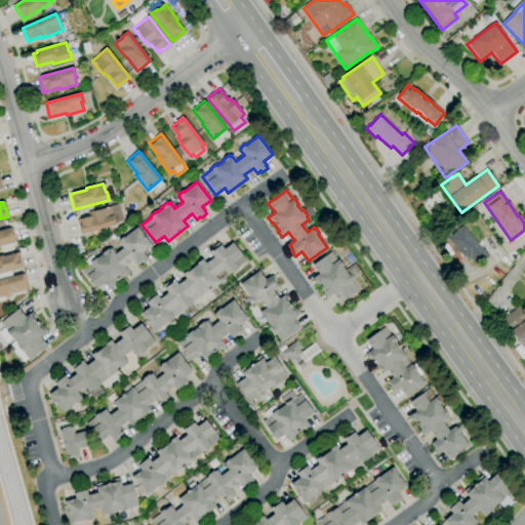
[(80,234),(77,219),(89,216),(88,214),(93,213),(93,211),(110,207),(111,207),(119,205),(123,221),(115,225),(80,234)]
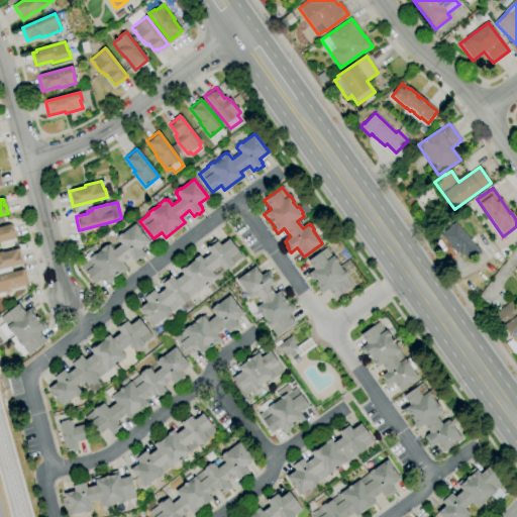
[(467,261),(462,255),(463,255),(461,252),(459,254),(457,252),(456,253),(440,234),(455,222),(481,253),(475,257),(473,255),(467,261)]
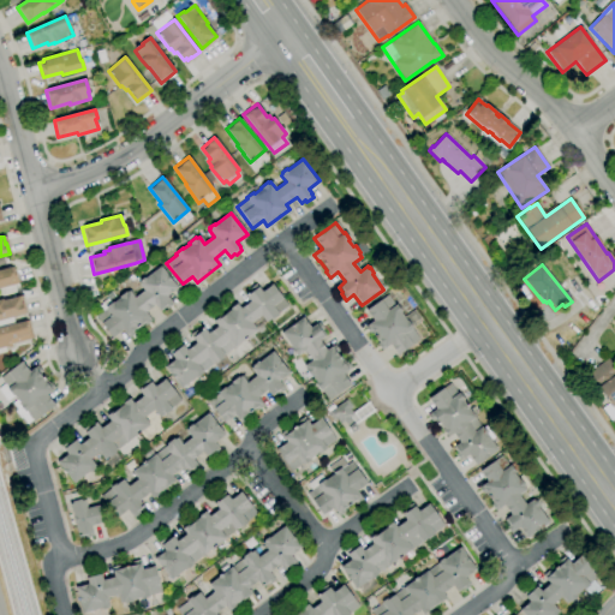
[(0,270),(15,267),(18,282),(0,287),(0,270)]
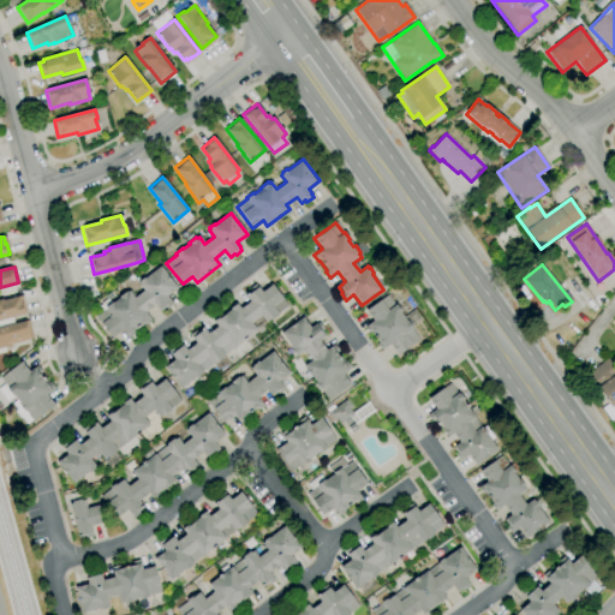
[(112,338),(96,316),(103,311),(100,306),(103,303),(102,303),(108,298),(106,296),(111,292),(117,300),(119,298),(125,292),(126,293),(129,291),(135,298),(144,291),(138,284),(141,282),(139,281),(144,278),(145,279),(160,267),(177,287),(167,296),(171,300),(159,310),(155,305),(145,312),(149,317),(126,335),(123,330),(112,338)]
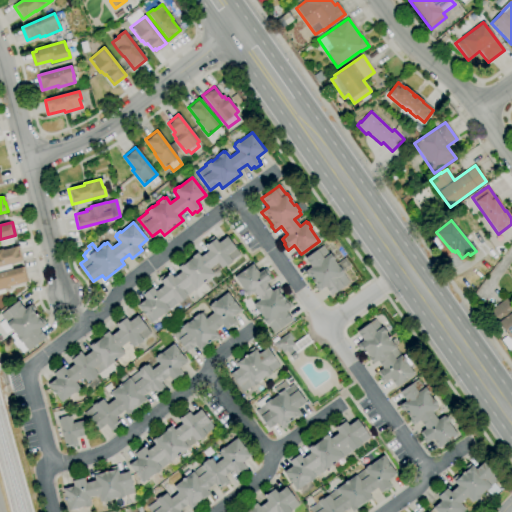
[(150,324),(136,306),(145,299),(142,295),(152,288),(155,292),(163,286),(160,282),(170,274),(173,277),(180,271),(177,267),(196,252),(200,257),(208,251),(204,246),(206,244),(207,245),(214,239),(218,243),(219,242),(226,237),(240,254),(231,261),(232,262),(226,266),(226,265),(221,269),(217,263),(209,269),(214,275),(205,282),(206,282),(203,284),(203,283),(194,289),(185,297),(179,302),(178,301),(168,310),(168,312),(164,314),(162,314),(150,324)]
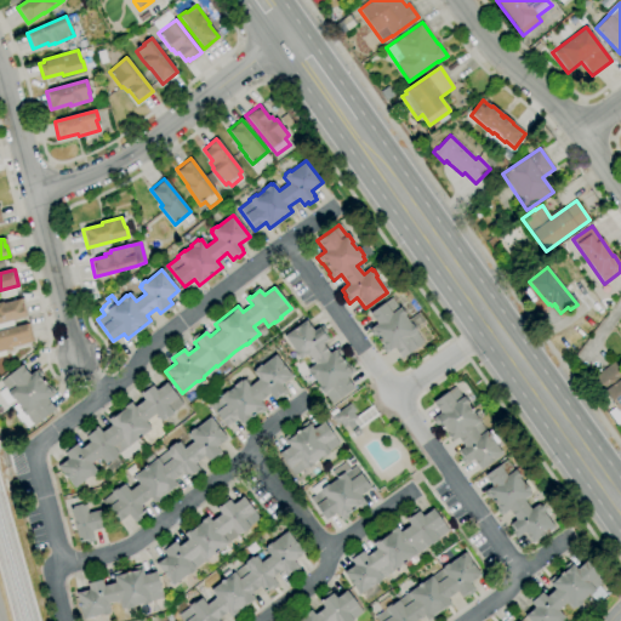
[(400,359),(393,348),(385,354),(380,347),(382,346),(375,336),(372,337),(368,330),(376,324),(369,313),(391,298),(398,308),(400,307),(405,314),(404,315),(411,325),(412,324),(417,331),(416,332),(423,343),(400,359)]
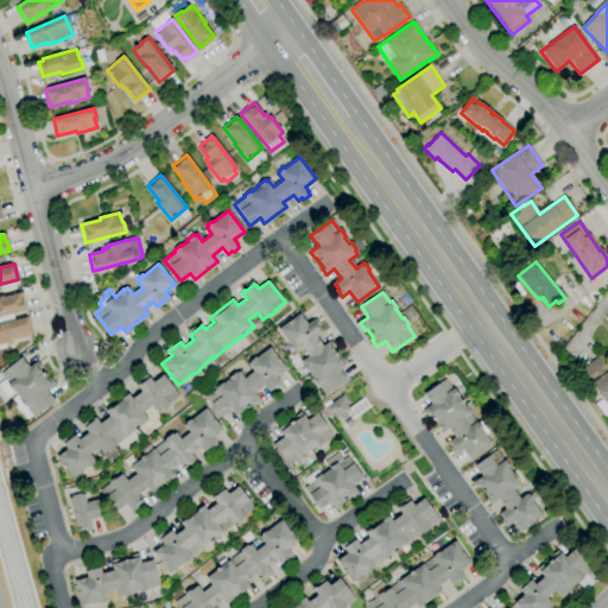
[(0,316),(0,296),(2,296),(2,297),(19,293),(20,301),(21,301),(24,311),(0,316)]
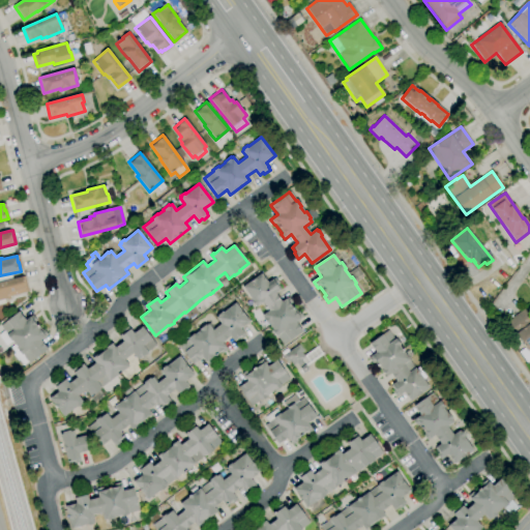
[(283,345),(276,335),(275,336),(270,330),(272,329),(268,324),(263,327),(259,322),(263,319),(262,318),(263,317),(262,315),(268,311),(262,302),(256,306),(255,305),(254,305),(251,302),(252,300),(242,288),(261,273),(267,283),(272,280),(280,290),(274,294),(281,302),(286,298),(287,299),(289,298),(293,303),(290,305),(296,313),(298,312),(302,318),(300,320),(300,319),(295,323),(301,331),(283,345)]
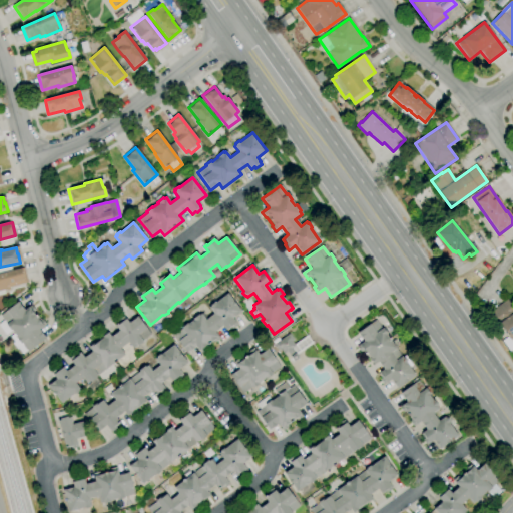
[(0,295),(0,274),(24,268),(27,282),(9,287),(10,289),(4,290),(5,294),(0,295)]
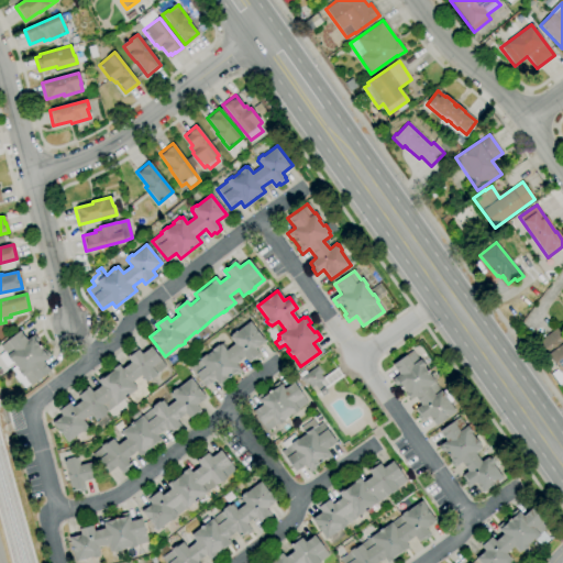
[(205,387),(190,367),(199,361),(198,360),(206,354),(206,355),(211,351),(217,345),(218,346),(220,344),(225,351),(234,344),(229,338),(230,337),(231,335),(234,332),(235,332),(250,322),(264,341),(255,349),(261,356),(254,361),(253,360),(249,364),(244,357),(235,364),(239,368),(230,376),(231,377),(229,378),(228,377),(218,385),(214,381),(205,387)]
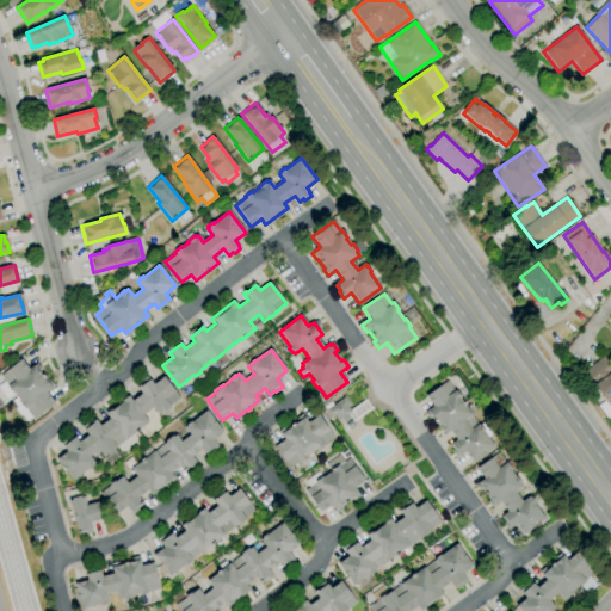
[(610,403),(609,405),(584,370),(604,357),(610,365),(610,403)]
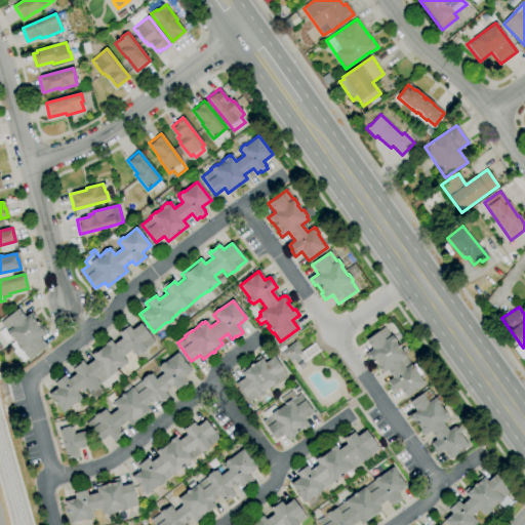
[(23,362),(18,357),(17,358),(10,348),(7,351),(3,345),(6,342),(0,333),(0,329),(4,327),(0,323),(18,309),(26,318),(32,313),(36,318),(33,320),(40,329),(43,326),(47,331),(40,337),(47,347),(29,360),(28,358),(23,362)]
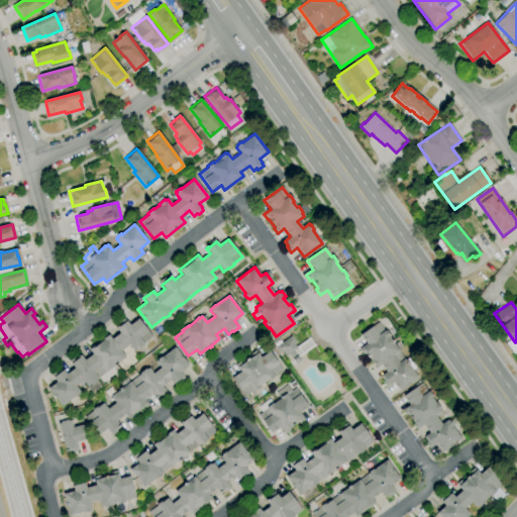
[(62,407),(47,389),(57,382),(54,378),(63,370),(67,375),(75,368),(71,365),(81,356),(85,360),(92,354),(89,349),(96,343),(97,345),(109,335),(112,339),(119,333),(116,329),(117,328),(116,327),(117,326),(118,327),(126,321),(130,325),(138,319),(147,330),(147,331),(151,336),(143,343),(144,344),(138,348),(137,347),(133,350),(128,345),(120,351),(125,357),(117,364),(118,365),(115,367),(114,366),(106,373),(106,372),(96,380),(97,381),(91,385),(88,388),(83,381),(76,386),(81,392),(79,393),(80,394),(76,398),(75,397),(62,407)]
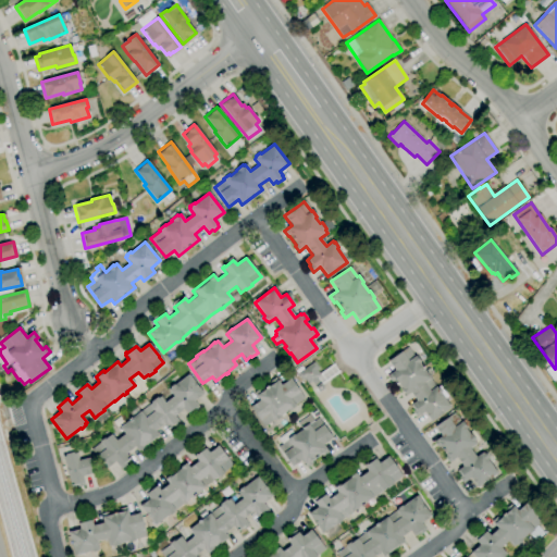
[(430,422),(423,412),(416,418),(411,411),(413,410),(409,406),(416,401),(409,392),(405,395),(394,380),(391,382),(386,376),(394,371),(387,361),(407,347),(415,357),(416,356),(424,368),(423,369),(437,388),(438,388),(442,393),(441,393),(450,408),(430,422)]
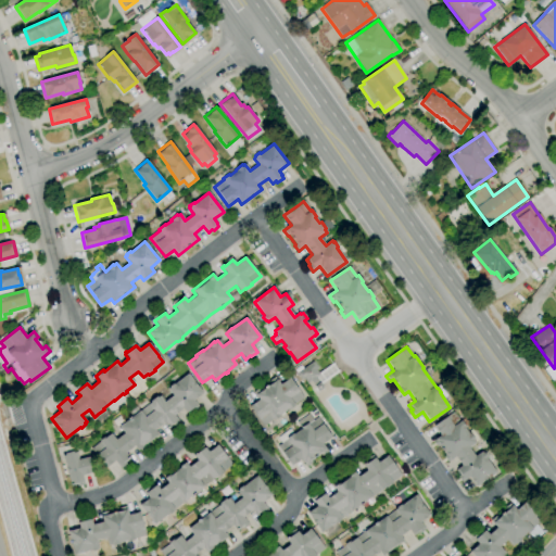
[(318,392),(311,381),(307,384),(303,378),(301,380),(297,374),(313,362),(318,368),(315,369),(319,376),(316,378),(324,388),(318,392)]
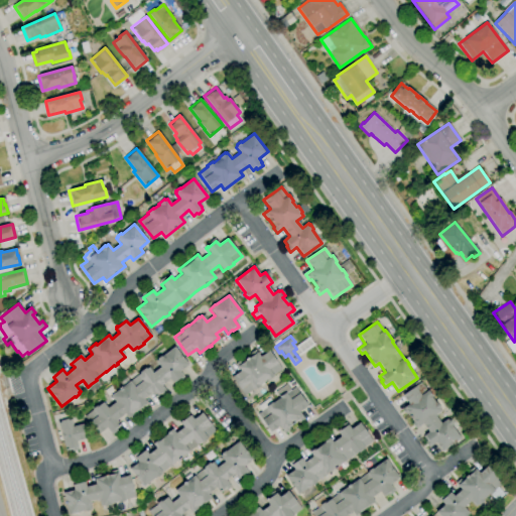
[(112,435),(109,431),(110,431),(107,427),(98,434),(84,416),(92,410),(92,409),(97,405),(98,406),(103,402),(108,408),(115,402),(111,396),(119,390),(118,389),(121,386),(122,388),(140,374),(139,373),(145,368),(146,369),(148,367),(152,373),(160,367),(155,361),(156,361),(157,359),(160,356),(161,357),(174,347),(188,365),(179,372),(184,378),(179,382),(178,381),(174,385),(169,379),(161,385),(166,392),(161,396),(160,395),(155,398),(151,393),(143,399),(147,403),(142,407),(141,406),(132,413),(133,414),(128,418),(124,414),(117,420),(120,425),(119,427),(116,429),(117,430),(112,435)]
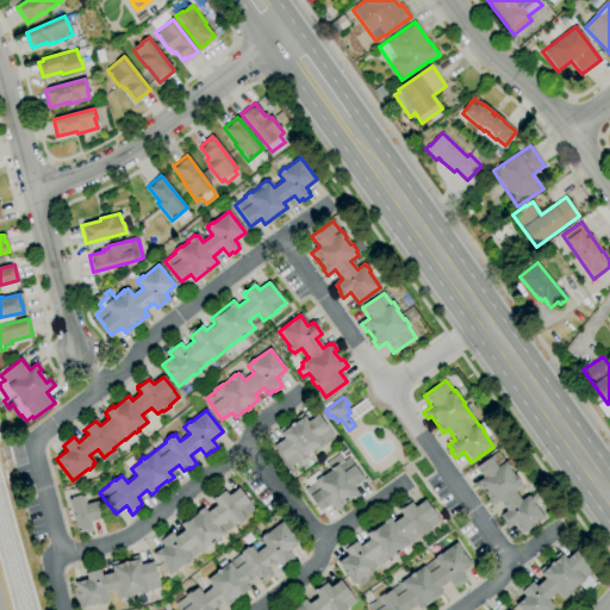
[(288,468),(273,446),(284,439),(280,434),(291,427),(290,425),(292,423),(293,424),(304,417),(307,422),(318,414),(334,436),(316,449),(316,448),(306,455),(307,456),(300,461),(299,461),(288,468)]
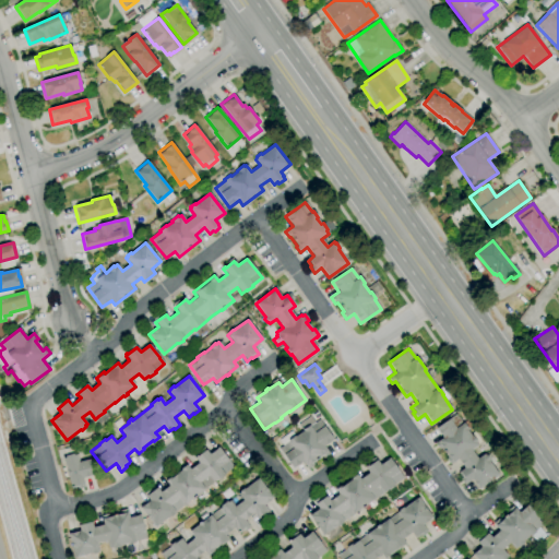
[(478,489),(472,479),(464,485),(460,479),(461,478),(458,473),(464,468),(458,459),(450,464),(445,459),(448,458),(440,449),(439,449),(435,443),(442,438),(436,428),(455,414),(462,424),(463,423),(468,429),(467,430),(472,437),(473,436),(478,442),(476,443),(477,444),(471,450),(477,459),(484,454),(485,456),(487,455),(489,453),(497,463),(492,466),(499,475),(478,489)]
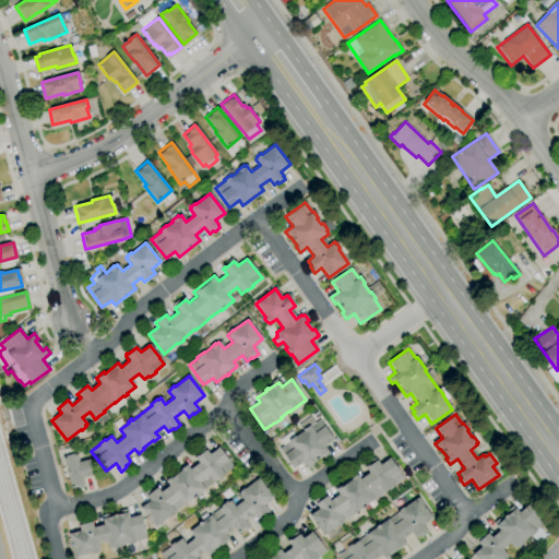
[(308,470),(306,466),(302,461),(294,468),(278,449),(288,441),(287,441),(294,436),(295,437),(304,430),(302,430),(309,426),(310,427),(319,420),(333,439),(324,447),(329,454),(323,459),(322,456),(312,464),(313,465),(308,470)]
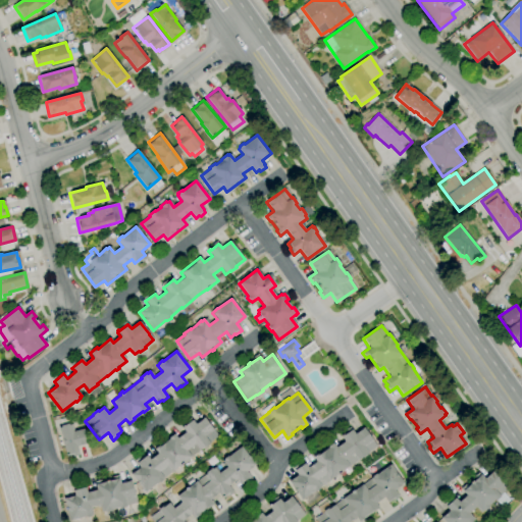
[(145,492),(131,474),(140,467),(137,464),(147,456),(150,460),(158,454),(154,449),(159,445),(160,446),(169,439),(168,438),(174,434),(177,438),(185,432),(180,427),(183,425),(184,426),(192,420),(195,424),(204,418),(218,435),(209,442),(210,444),(204,448),(203,448),(183,463),(184,464),(180,466),(180,465),(162,479),(162,480),(159,482),(157,482),(145,492)]
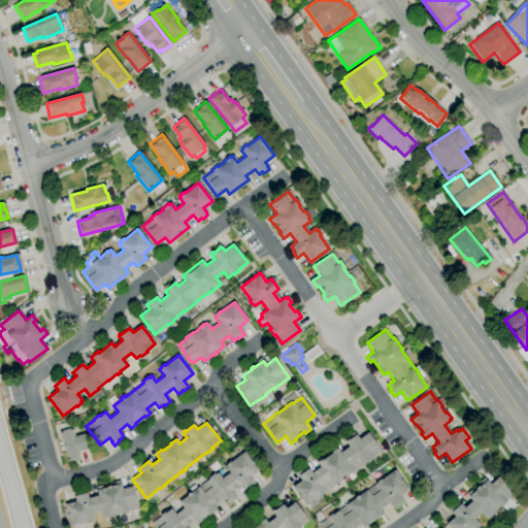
[(73,462),(73,460),(70,461),(67,462),(59,433),(62,432),(62,431),(69,429),(69,431),(72,430),(74,437),(85,434),(89,449),(77,452),(80,460),(73,462)]
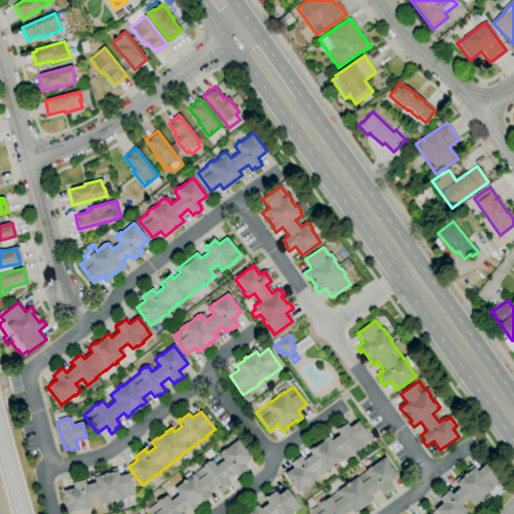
[(297,492),(284,474),(292,468),(289,464),(300,456),(303,461),(311,455),(308,451),(313,447),(314,448),(322,441),(327,437),(331,441),(338,435),(336,431),(335,430),(337,428),(338,429),(346,424),(349,428),(357,422),(371,440),(357,450),(356,449),(335,465),(336,466),(333,468),(332,467),(315,479),(314,481),(311,483),(309,483),(297,492)]
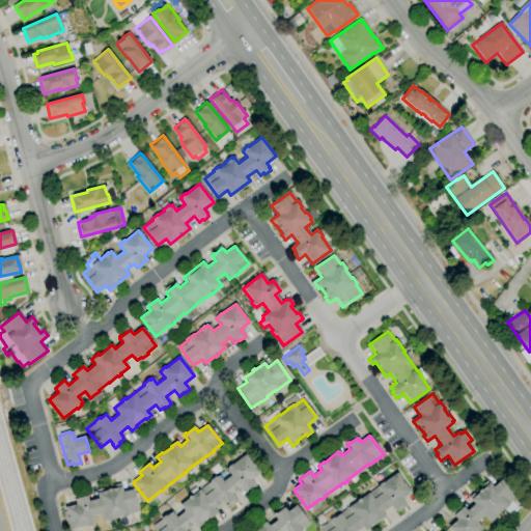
[(156,530),(152,526),(161,520),(160,519),(166,514),(167,515),(171,511),(176,518),(185,511),(179,505),(188,498),(188,497),(190,495),(191,497),(210,482),(208,481),(215,476),(216,477),(218,475),(222,481),(230,475),(226,470),(227,469),(227,467),(230,465),(232,465),(246,454),(259,473),(250,480),(255,487),(250,492),(249,490),(245,494),(241,487),(232,494),(238,501),(232,504),(231,503),(226,507),(222,502),(214,508),(217,512),(212,516),(211,516),(202,523),(202,524),(197,528),(194,524),(186,530),(156,530)]
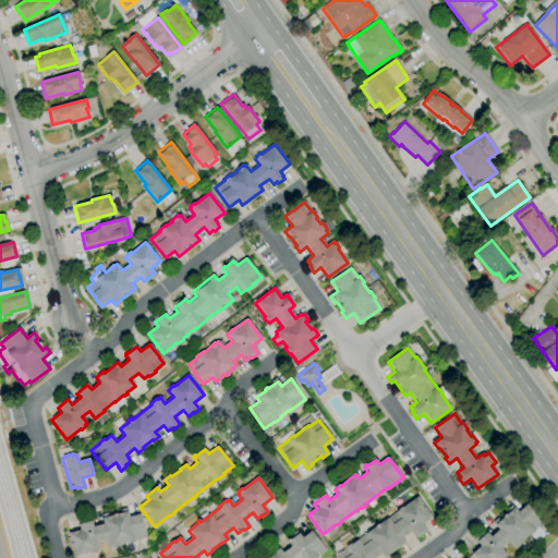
[(339,557),(337,554),(346,547),(344,546),(352,542),(352,543),(375,526),(375,525),(377,523),(378,524),(398,510),(398,509),(401,507),(402,507),(416,497),(431,517),(421,524),(426,532),(421,536),(420,534),(415,537),(410,532),(401,537),(404,543),(399,547),(398,546),(389,553),(389,554),(384,557),(380,554),(374,557),(339,557)]
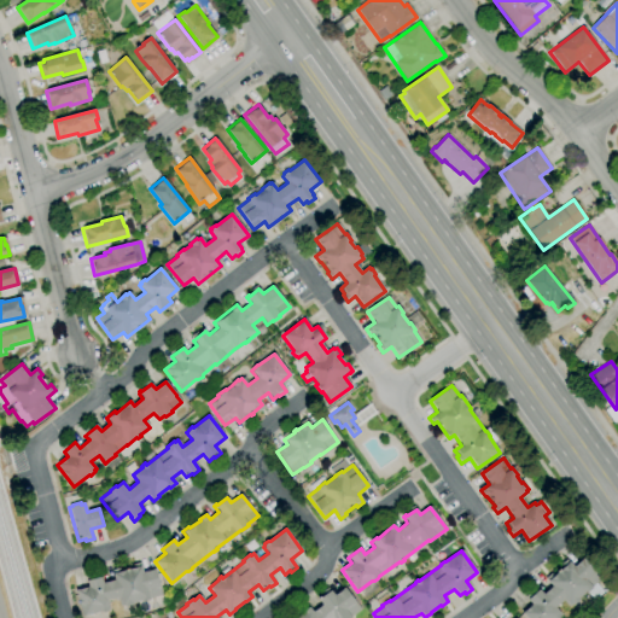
[(526,617),(522,613),(531,605),(528,600),(538,589),(543,594),(552,587),(544,579),(551,573),(553,576),(564,566),(561,564),(566,560),(569,564),(571,561),(575,565),(583,558),(601,578),(595,583),(604,593),(594,601),(587,593),(586,594),(584,593),(578,598),(579,599),(572,605),(569,607),(563,600),(555,608),(561,614),(559,616),(560,617),(559,617),(526,617)]
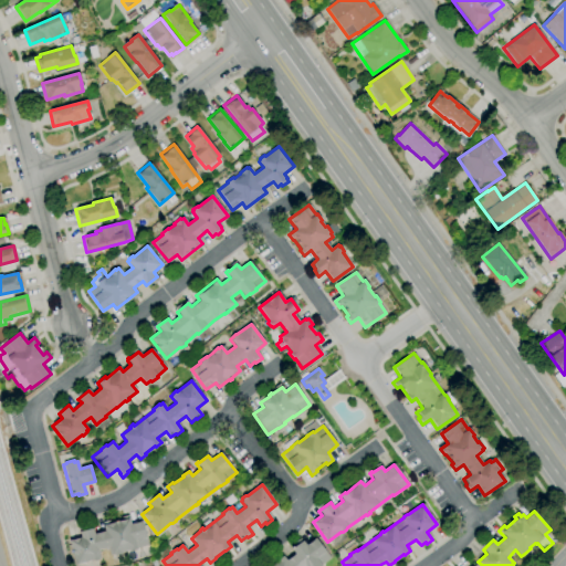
[(75,565),(69,541),(81,538),(80,532),(93,528),(94,534),(105,531),(103,525),(115,523),(114,521),(117,520),(118,522),(129,519),(130,524),(142,521),(148,545),(137,548),(137,549),(129,552),(128,551),(122,553),(122,554),(114,556),(114,555),(112,556),(109,547),(98,549),(101,557),(98,558),(98,559),(93,561),(75,565)]
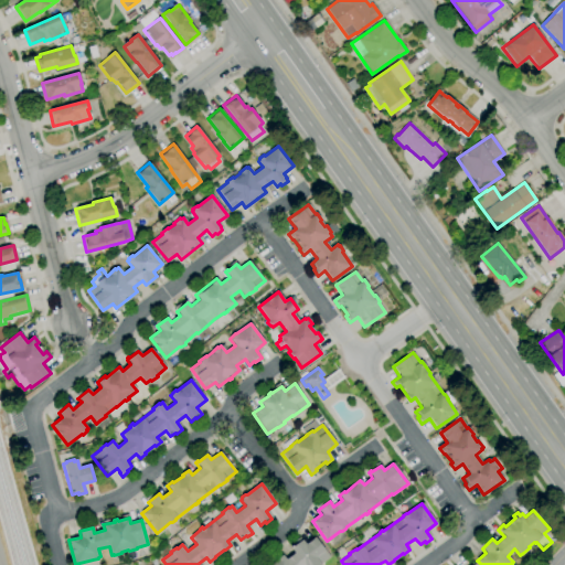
[(270,564),(277,561),(276,560),(283,555),(286,560),(295,553),(290,547),(292,545),(294,546),(301,540),(306,544),(315,537),(330,557),(320,564),(321,564),(270,564)]
